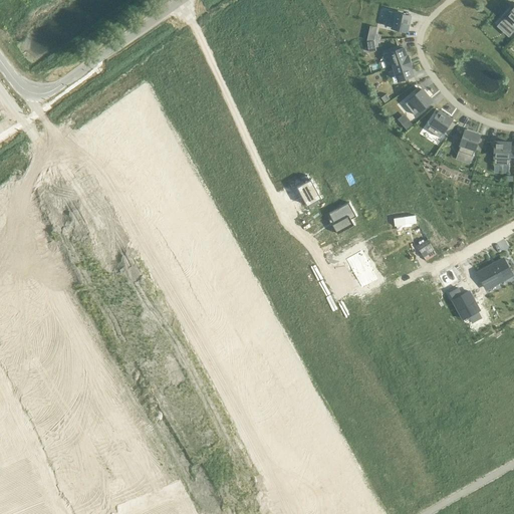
[(508,15),(503,20),(513,30),(513,8),(512,10),(508,14),(508,15)]
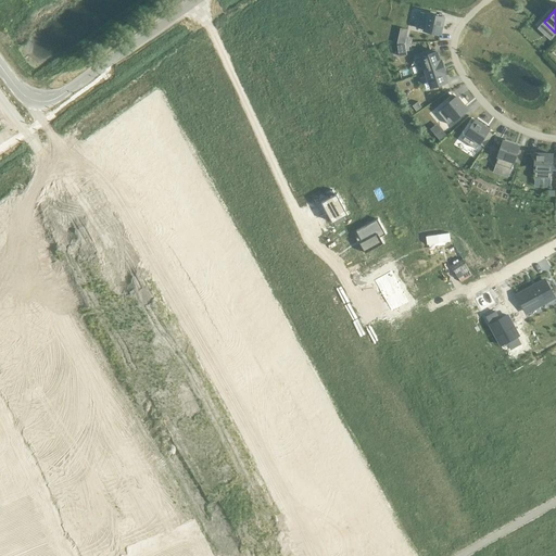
[(420,12),(417,28),(441,33),(444,17),(434,15),(436,14),(429,13),(429,14),(420,12)]
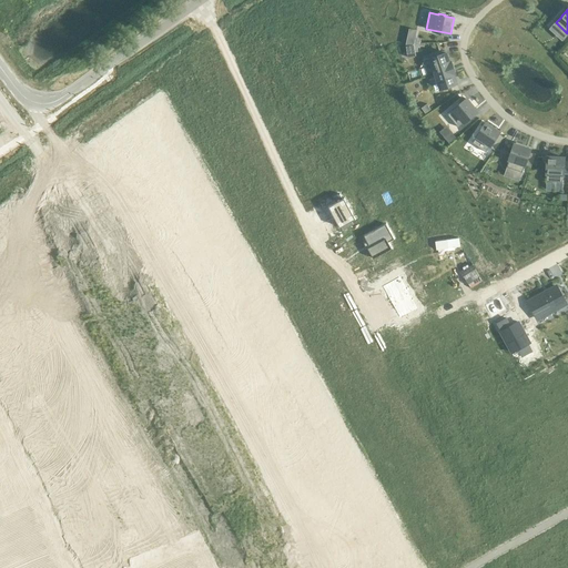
[(413,44),(405,47),(406,57),(415,56),(413,44)]
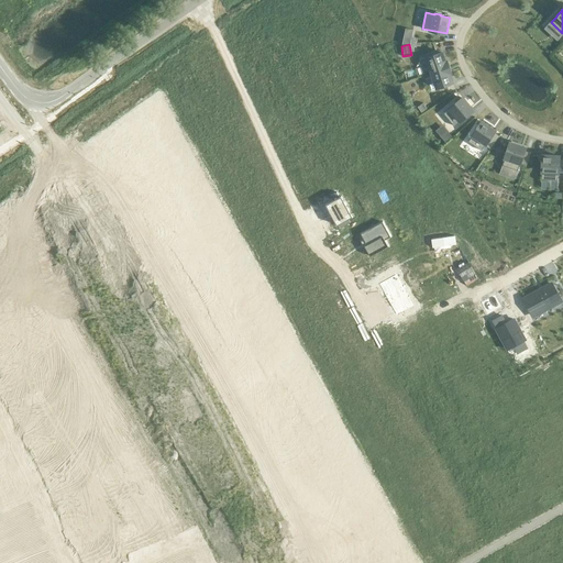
[(427,57),(419,59),(423,73),(431,70),(432,73),(449,67),(448,61),(445,62),(442,53),(434,55),(434,54),(428,56),(428,57),(427,57)]
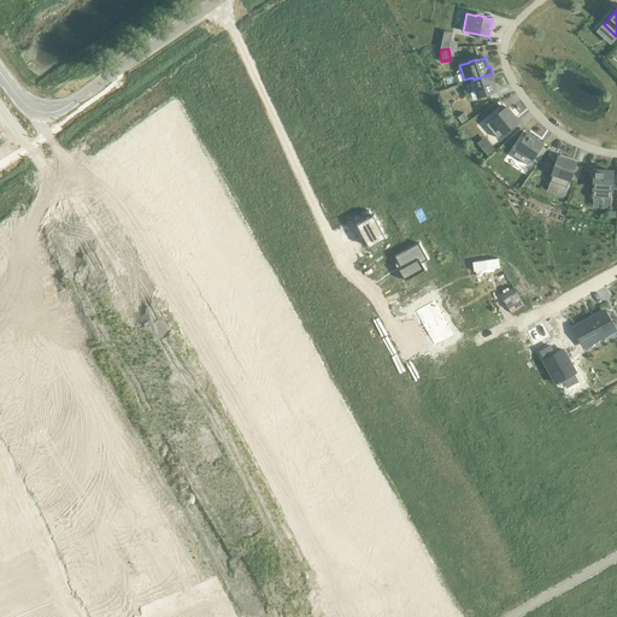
[(492,74),(474,80),(479,97),(481,95),(481,97),(487,94),(487,93),(495,90),(493,80),(494,80),(492,74)]
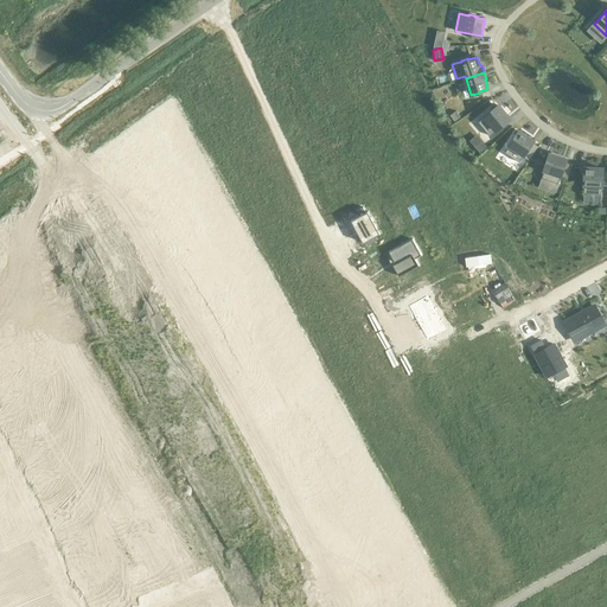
[(485,116),(478,122),(490,135),(510,119),(499,106),(491,112),(485,116)]
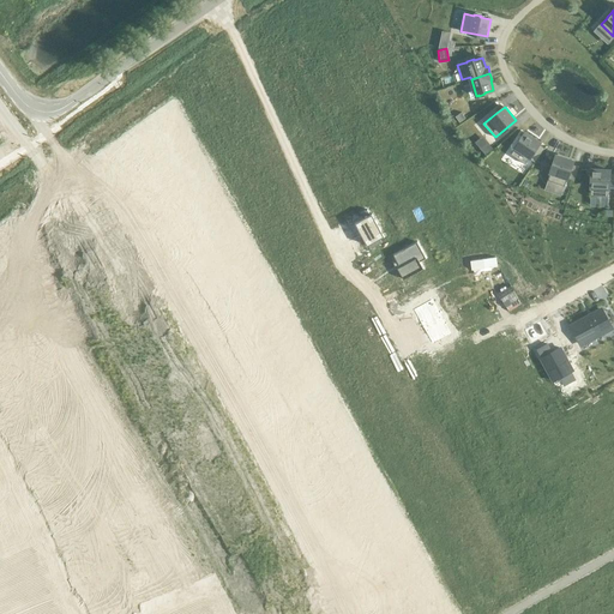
[(462,112),(456,116),(459,122),(465,118),(462,112)]
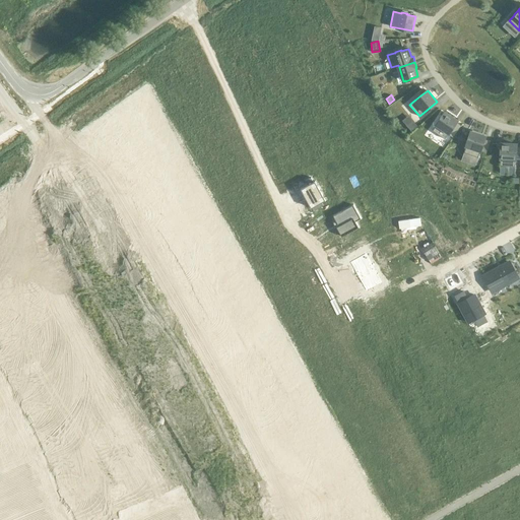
[(437,124),(433,131),(445,139),(449,133),(454,136),(461,126),(456,123),(458,121),(445,112),(440,119),(437,124)]
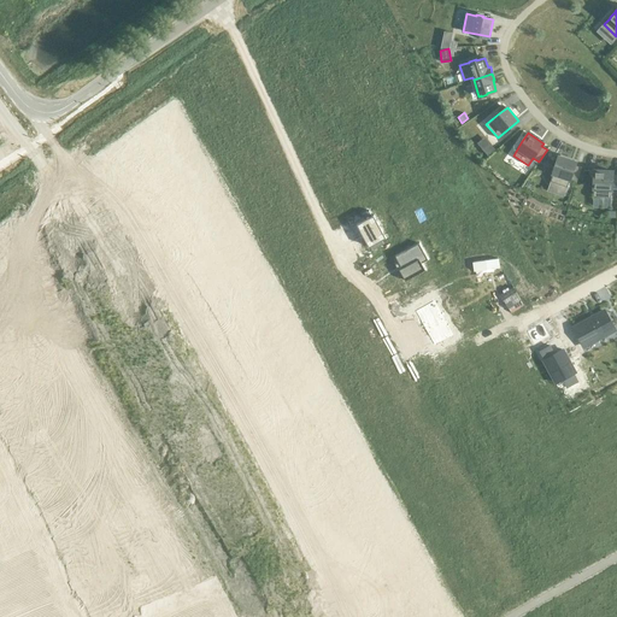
[(489,145),(483,150),(488,154),(494,150),(489,145)]
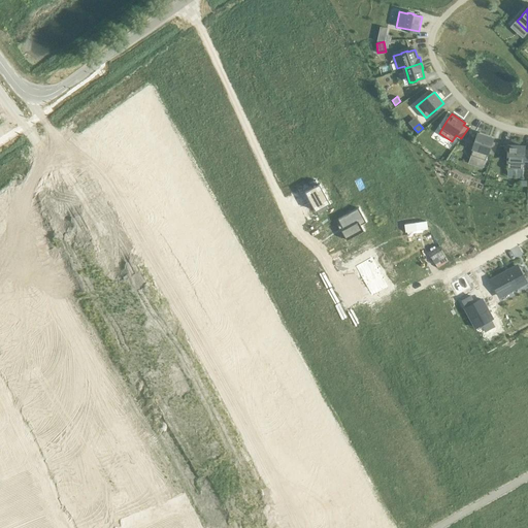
[(473,147),(471,155),(486,160),(488,153),(494,155),(498,143),(492,141),(493,138),(479,133),(475,141),(473,147)]
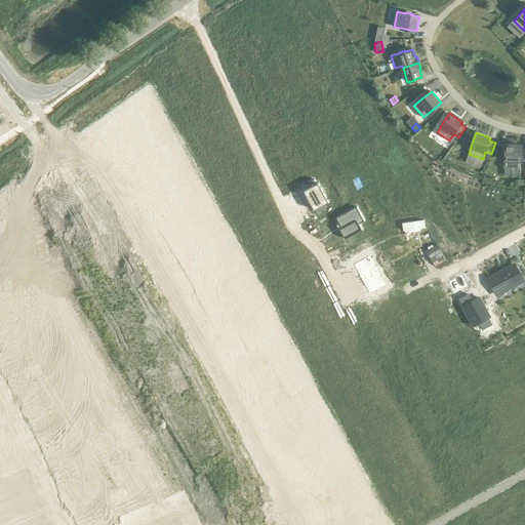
[(506,153),(505,159),(506,159),(506,167),(520,168),(521,161),(524,160),(524,148),(522,149),(522,146),(507,145),(506,154),(506,153)]
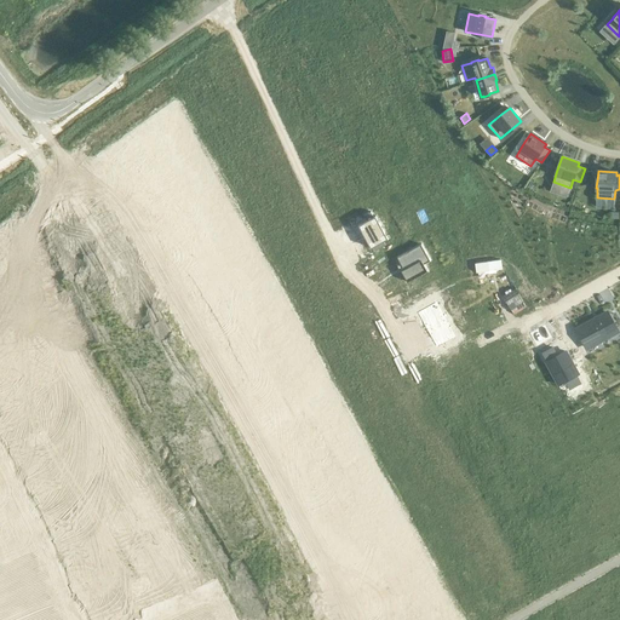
[(367,220),(359,225),(372,248),(374,247),(375,250),(385,245),(383,241),(389,239),(375,216),(374,217),(371,212),(365,214),(367,220)]
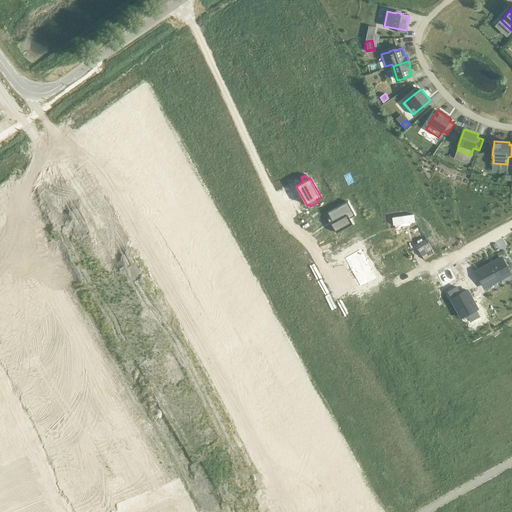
[(348,201),(328,212),(334,222),(331,223),(337,233),(354,224),(350,218),(356,215),(348,201)]
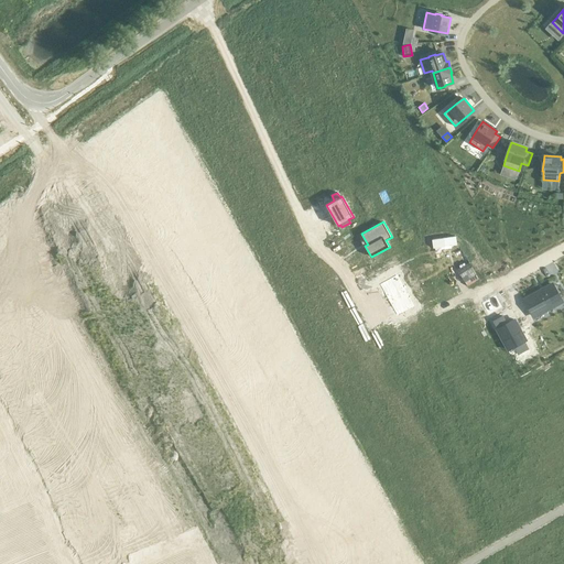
[(397,274),(380,284),(397,315),(414,306),(397,274)]
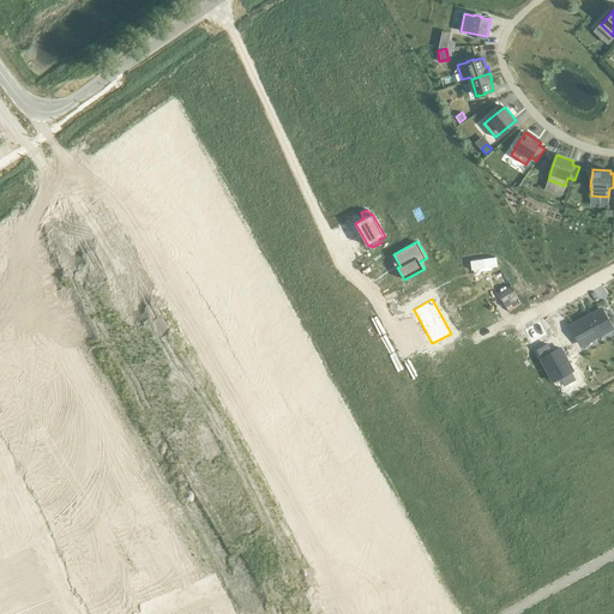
[(601,309),(572,325),(582,344),(612,329),(601,309)]
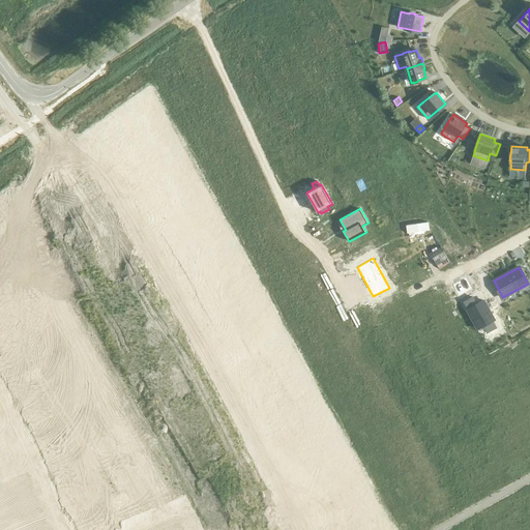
[(473,297),(465,301),(468,308),(468,310),(478,328),(483,325),(488,332),(497,327),(493,320),(494,319),(483,300),(476,304),(473,297)]
